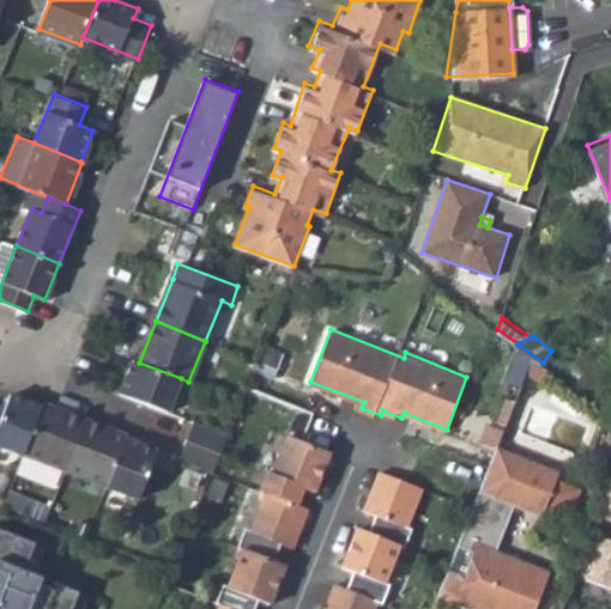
[(134,360),(121,393),(168,412),(181,378),(139,363),(134,360)]
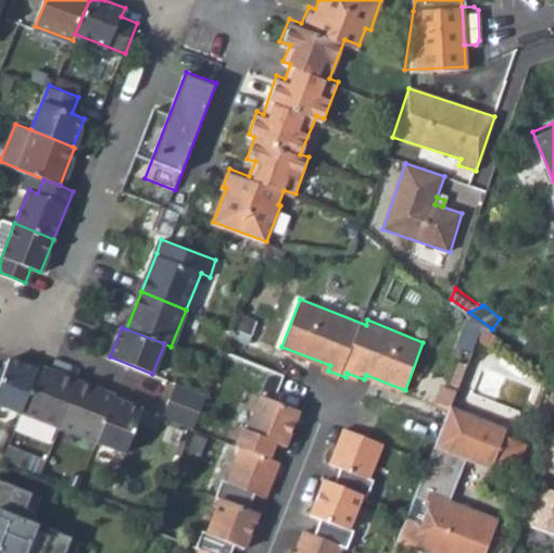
[(488,327),(480,346),(500,353),(505,340),(492,329),(488,327)]
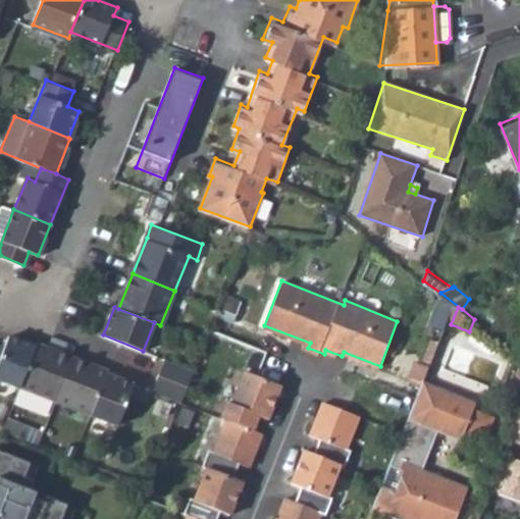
[(0,346),(0,379),(19,387),(36,346),(6,334),(2,347),(0,346)]
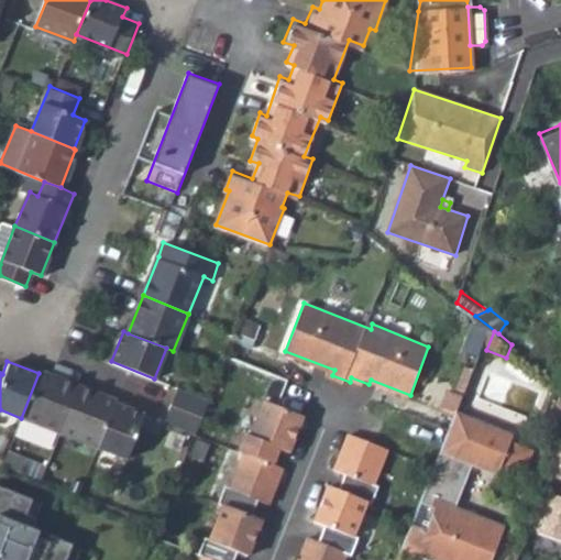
[(39,373),(21,418),(58,432),(78,384),(41,370),(39,373)]
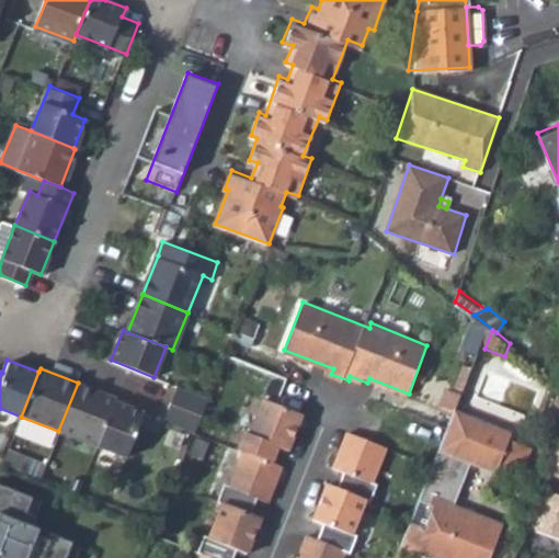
[(78,383),(58,431),(95,445),(113,402),(115,398),(78,383)]
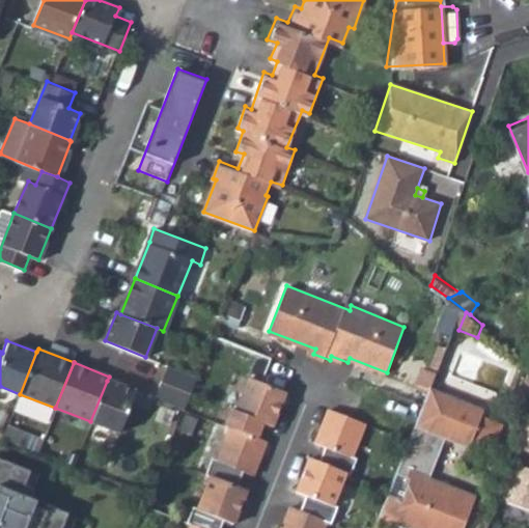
[(166,366),(160,381),(191,393),(196,379),(166,366)]
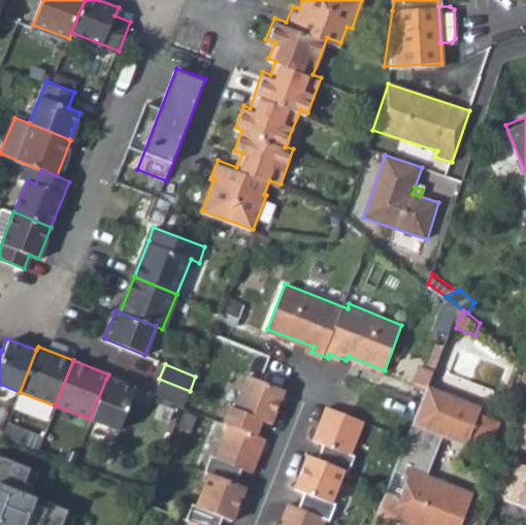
[(234,405),(228,421),(232,423),(258,433),(265,419),(274,423),(288,390),(253,375),(239,407),(234,405)]
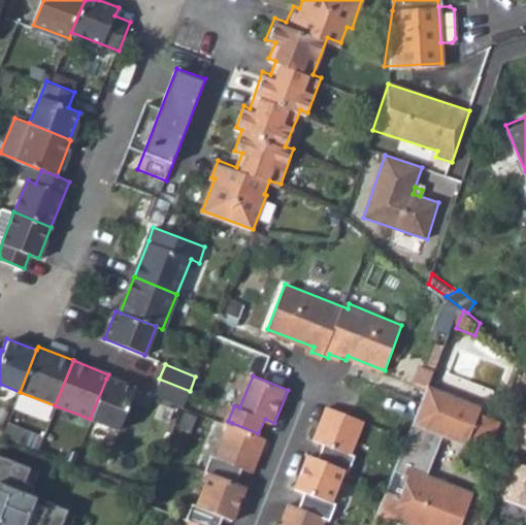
[(106,379),(90,419),(119,430),(134,390),(106,379)]
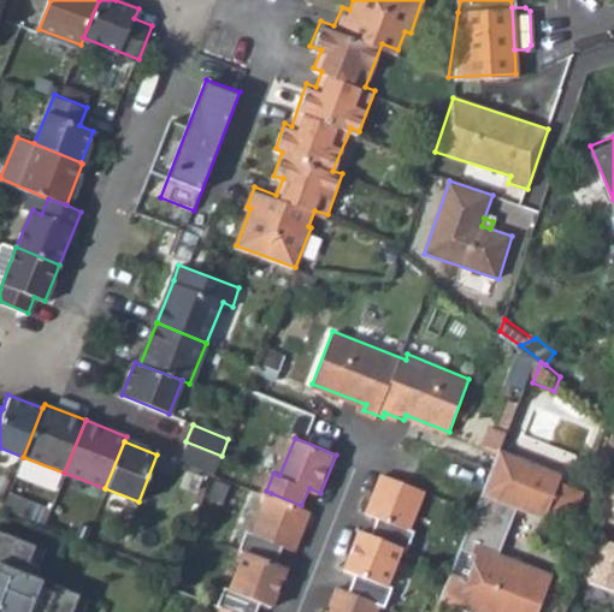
[(186,441),(178,459),(214,473),(222,456),(186,441)]
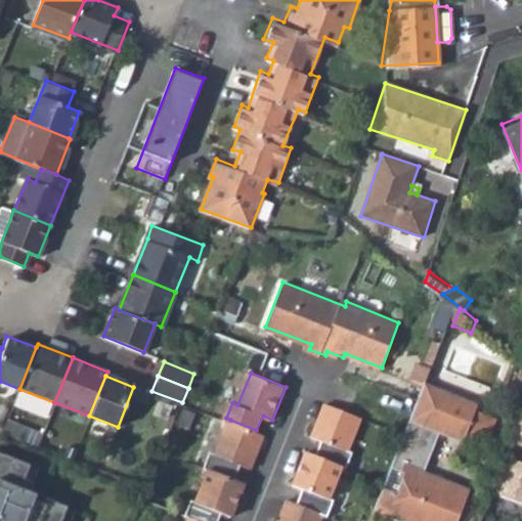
[(428,387),(375,515),(390,520),(459,520),(470,494),(424,476),(439,438),(463,447),(466,440),(488,449),(498,424),(476,416),(479,407),(428,387)]
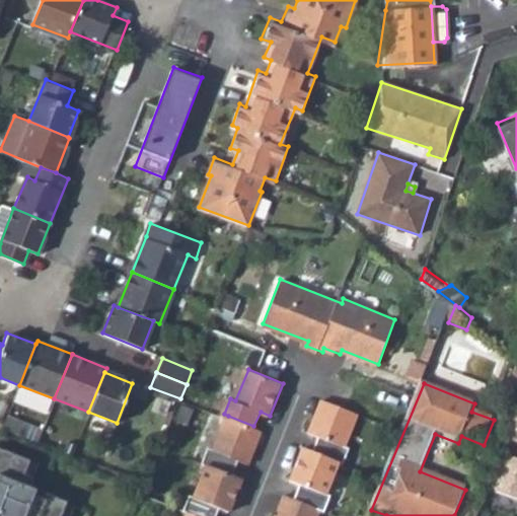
[(325,399),(311,433),(321,436),(315,450),(342,460),(346,462),(352,448),(348,446),(361,414),(325,399)]
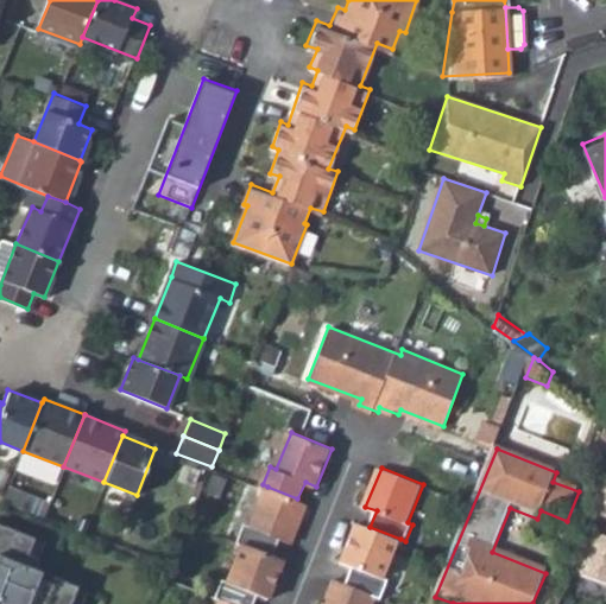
[(10,484),(2,498),(27,508),(33,494),(10,484)]
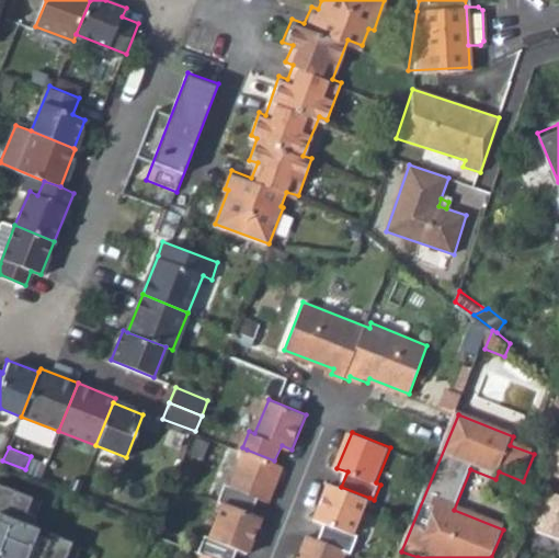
[(228,481),(221,499),(226,501),(253,512),(261,496),(271,500),(285,465),(274,460),(247,450),(232,484),(228,481)]
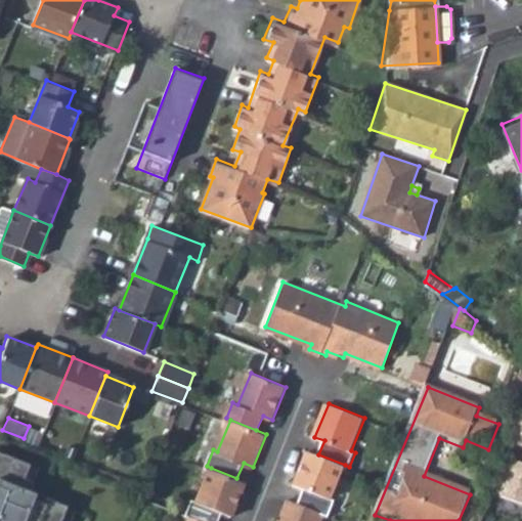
[(493,491),(521,502),(521,420),(514,440),(521,443),(521,460),(508,454),(493,491)]
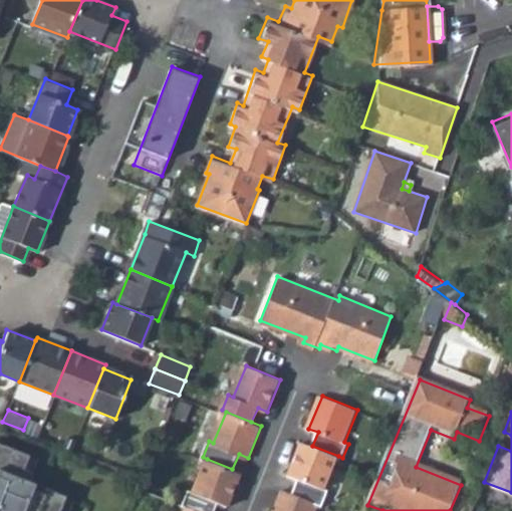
[(0,443),(0,510),(59,510),(66,496),(29,481),(32,472),(23,469),(29,455),(0,443)]
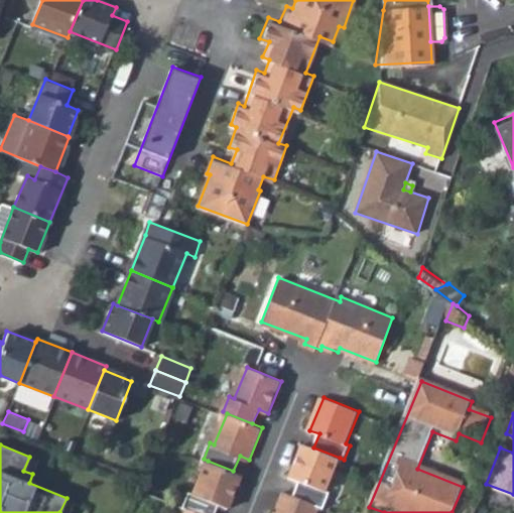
[(304,444),(291,477),(300,481),(294,495),(319,505),(325,507),(331,492),(326,490),(340,458),(313,447),(304,444)]
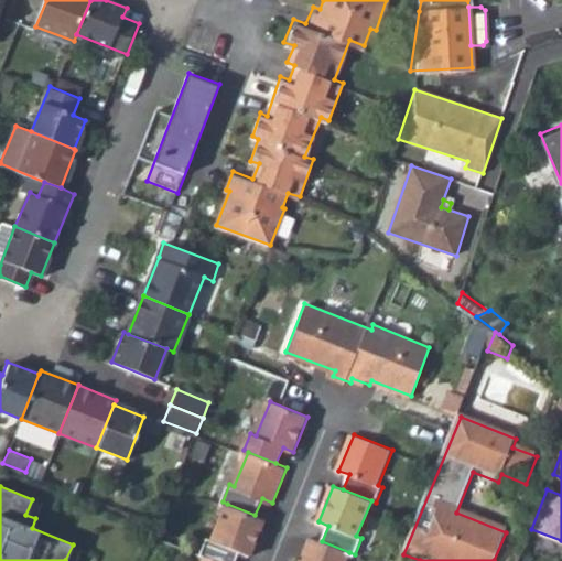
[(208,536),(201,553),(206,556),(219,560),(236,560),(240,550),(251,554),(265,519),(255,515),(227,504),(214,538),(208,536)]
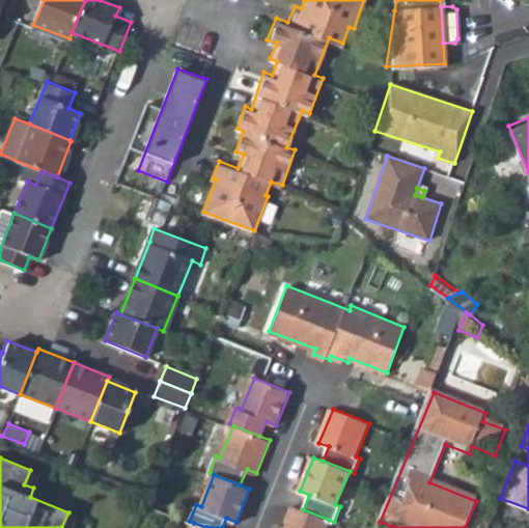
[(294,505),(283,527),(326,527),(329,520),(303,509),(294,505)]
